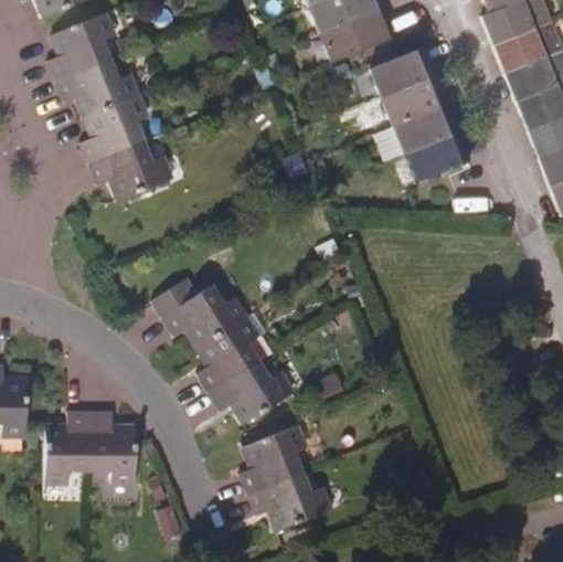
[(24,0),(39,0),(45,14),(83,0),(24,0)]
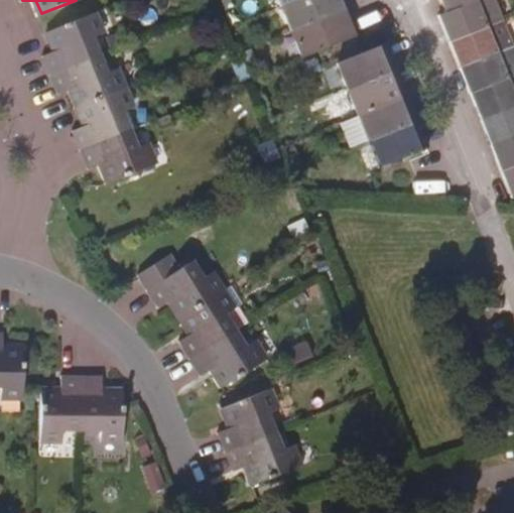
[(291,0),(281,4),(291,30),(348,7),(345,0),(291,0)]
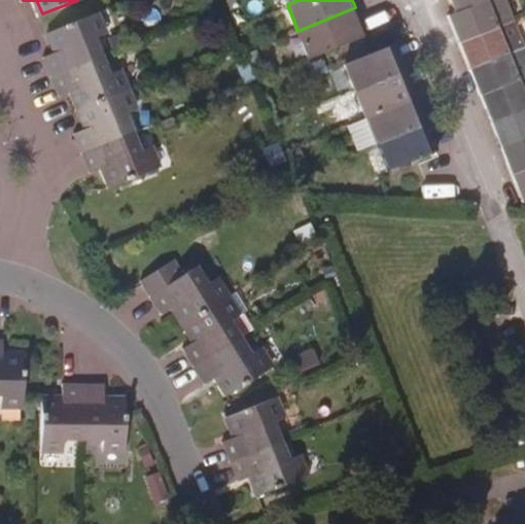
[(516,18),(509,0),(482,0),(456,10),(449,13),(460,40),(516,18)]
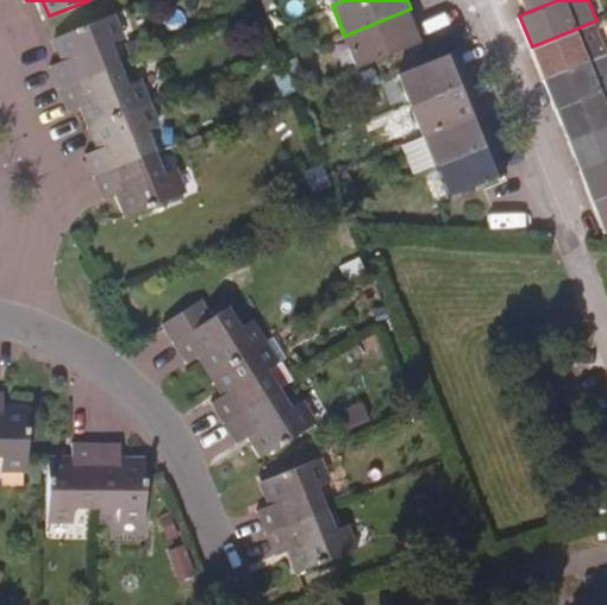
[(523,0),(527,12),(557,0),(523,0)]
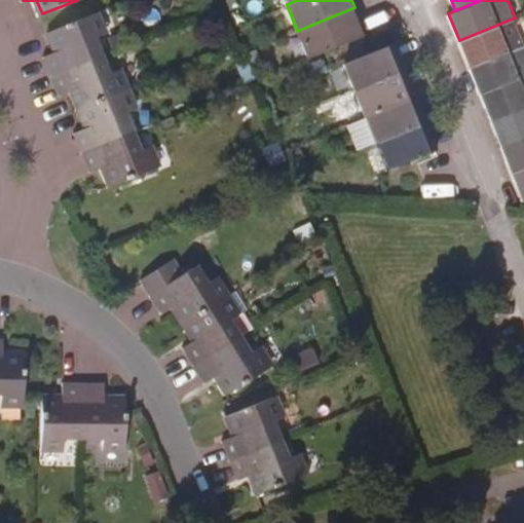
[(297,31),(308,58),(329,49),(366,33),(354,7),(297,31)]
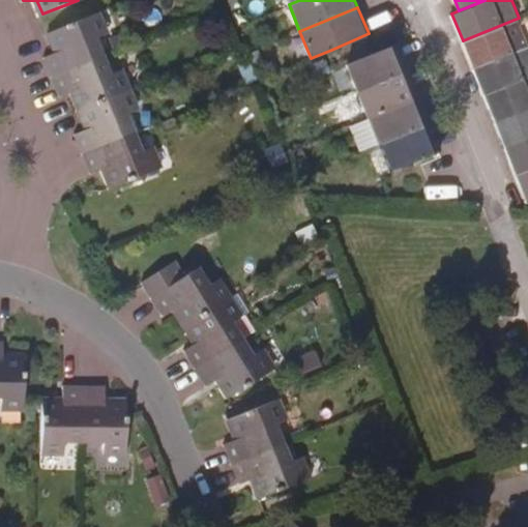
[(54,75),(105,55),(95,34),(105,30),(97,11),(50,30),(57,50),(54,51),(45,55),(54,75)]
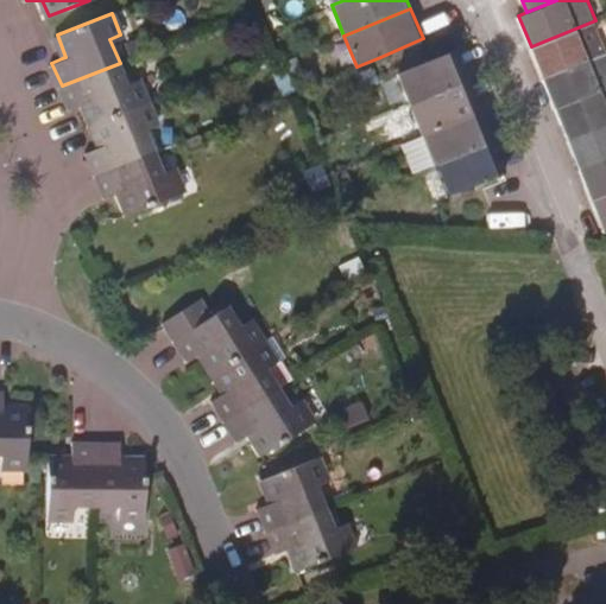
[(605,45),(595,20),(531,46),(543,77),(605,52),(605,45)]
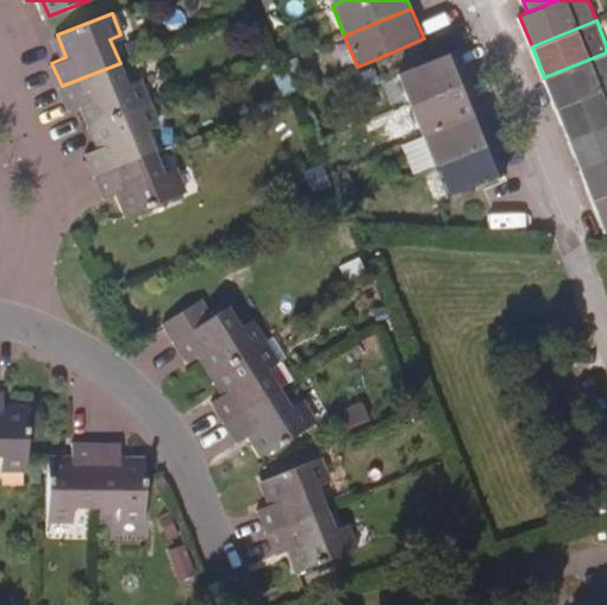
[(400,71),(413,104),(471,79),(458,48),(400,71)]
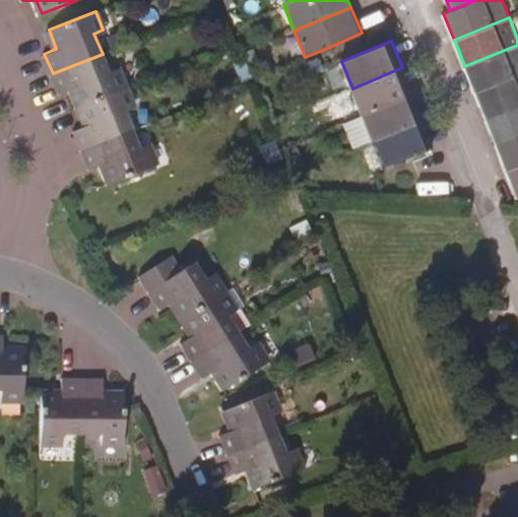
[(517,45),(464,66),(475,92),(517,75),(517,45)]
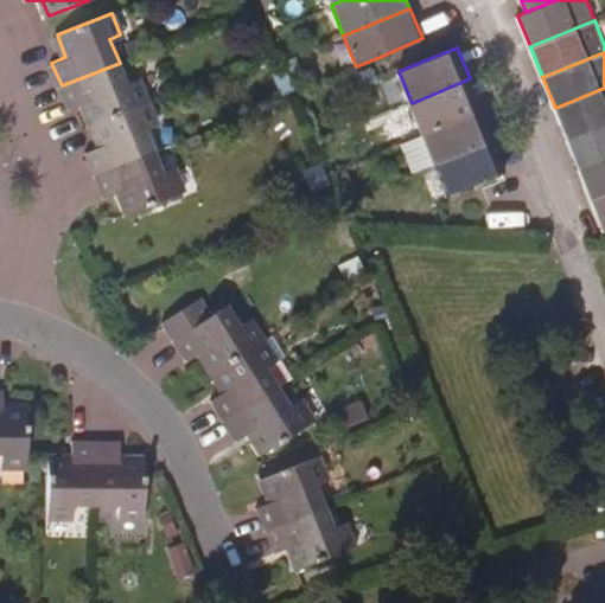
[(84,103),(94,124),(148,103),(139,81),(128,85),(120,63),(62,85),(70,108),(82,104),(84,103)]
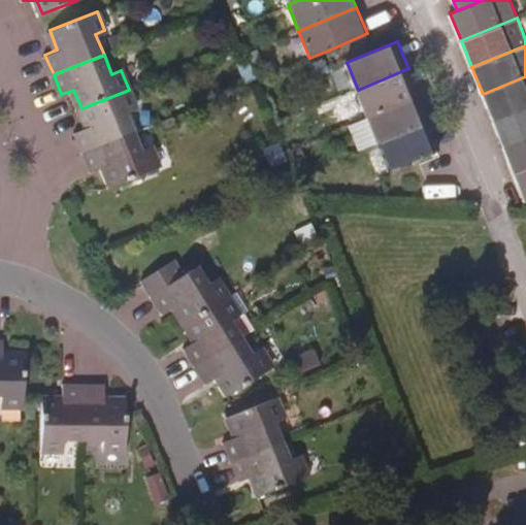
[(358,90),(368,116),(419,95),(408,68),(358,90)]
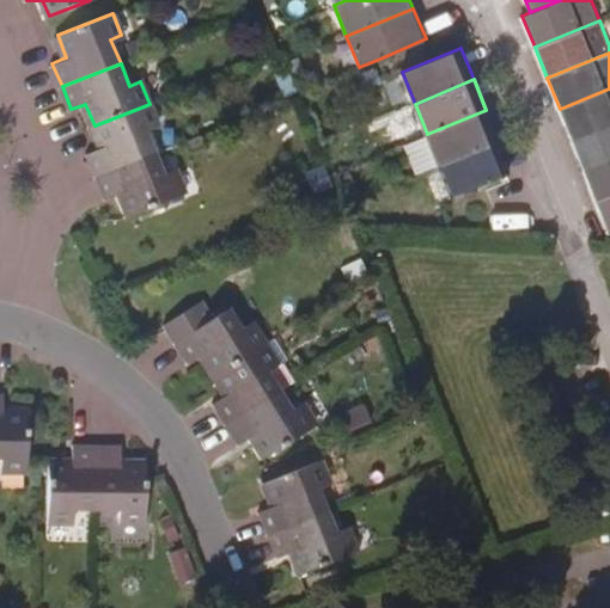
[(609,88),(560,109),(572,140),(609,123),(609,88)]
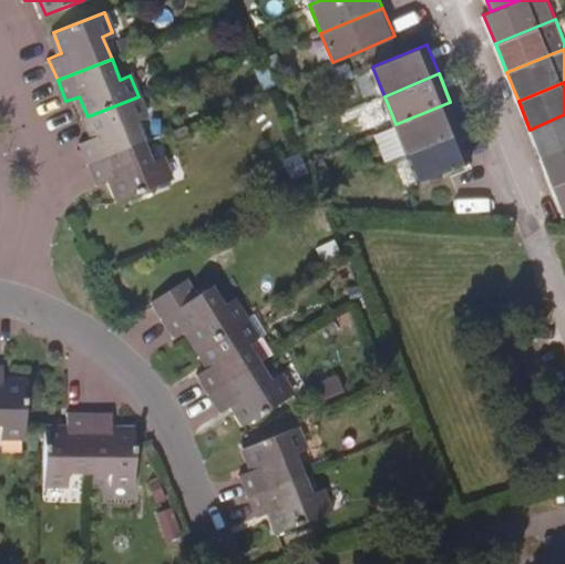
[(95,136),(92,139),(83,143),(92,163),(145,142),(136,121),(146,116),(139,96),(88,116),(95,136)]
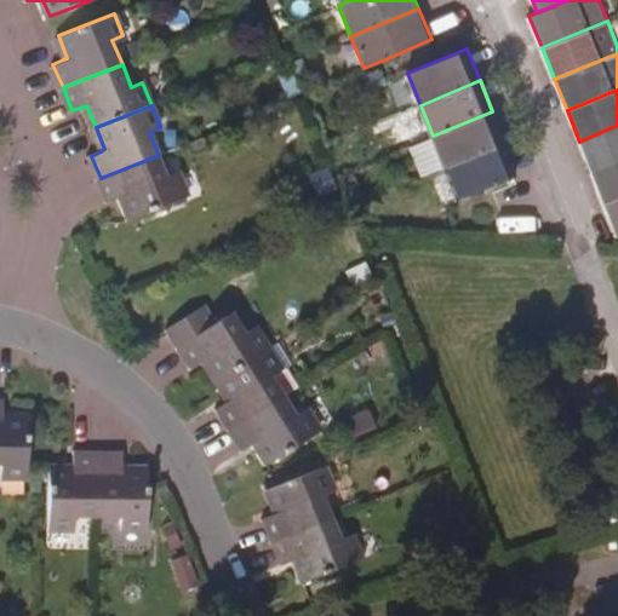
[(433,136),(445,166),(505,142),(492,111),(433,136)]
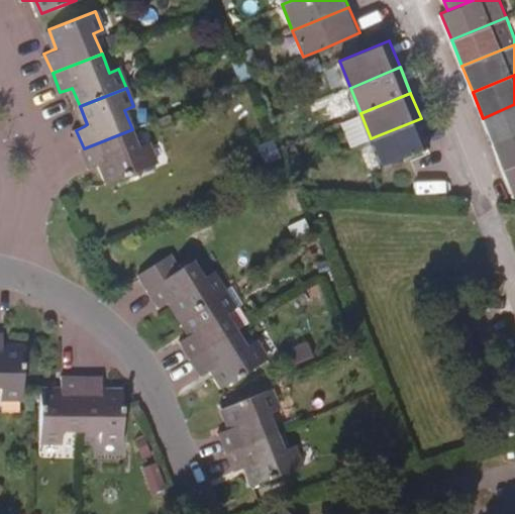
[(514,104),(483,118),(494,143),(514,134),(514,104)]
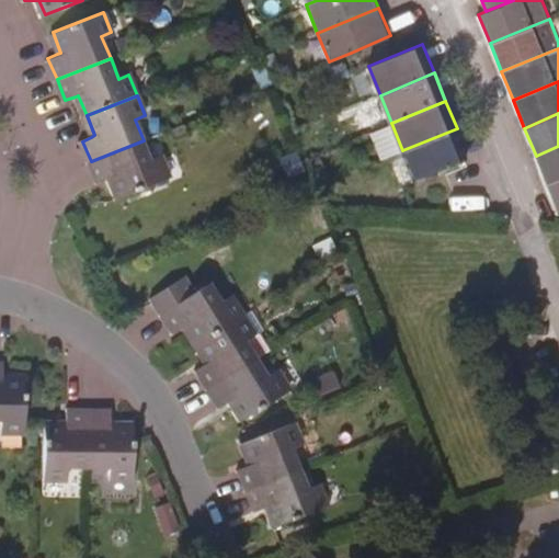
[(402,150),(414,180),(467,157),(457,128),(402,150)]
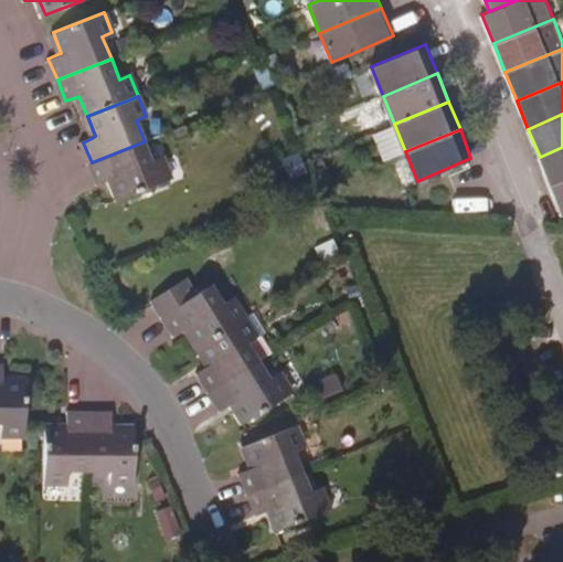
[(153,161),(145,141),(92,162),(99,183),(112,177),(120,198),(171,178),(163,158),(153,161)]
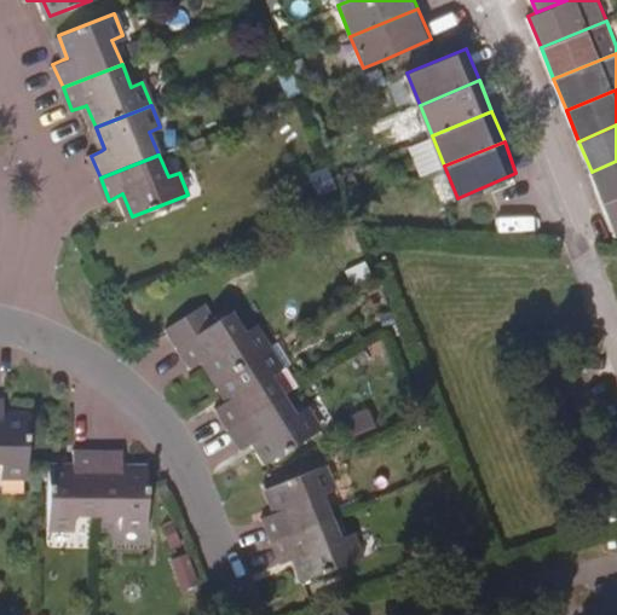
[(616,161),(592,172),(604,203),(616,197),(616,161)]
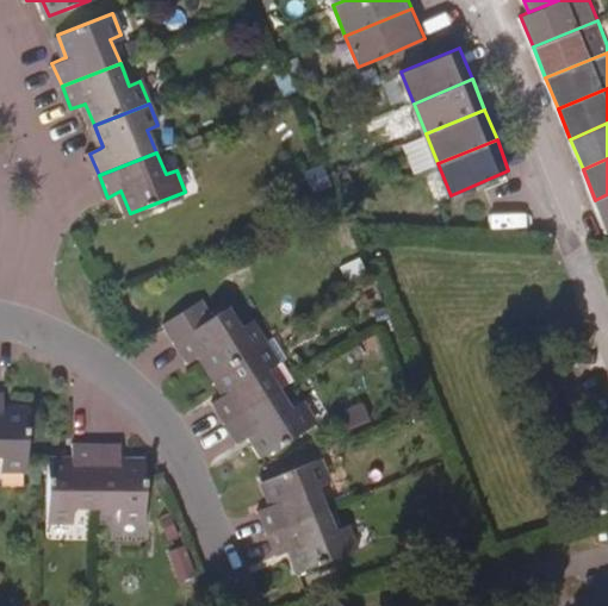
[(607,194),(595,200),(607,230),(607,194)]
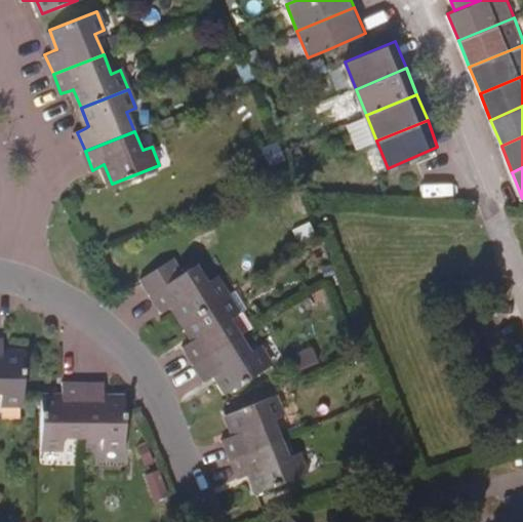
[(182,300),(191,318),(238,296),(229,278),(218,282),(210,264),(196,270),(191,258),(184,256),(154,271),(169,306),(182,300)]
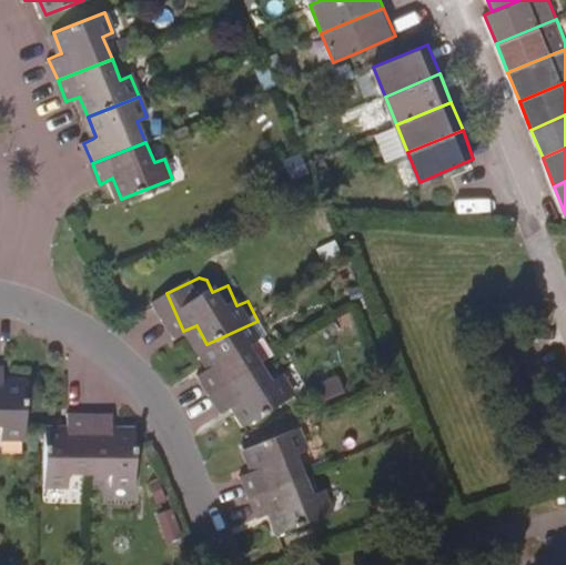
[(268,315),(258,321),(206,344),(216,364),(204,371),(214,391),(266,365),(281,360),(270,339),(276,335),(268,315)]
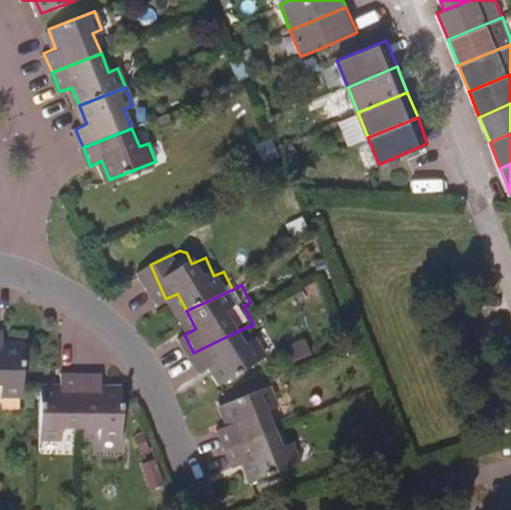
[(249,349),(240,330),(193,353),(201,371),(213,366),(222,383),(267,361),(259,344),(249,349)]
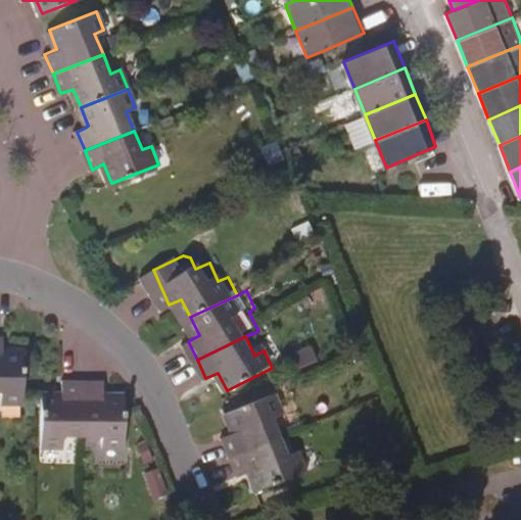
[(5,338),(0,337),(0,391),(4,392),(3,402),(25,402),(25,350),(5,350),(5,338)]
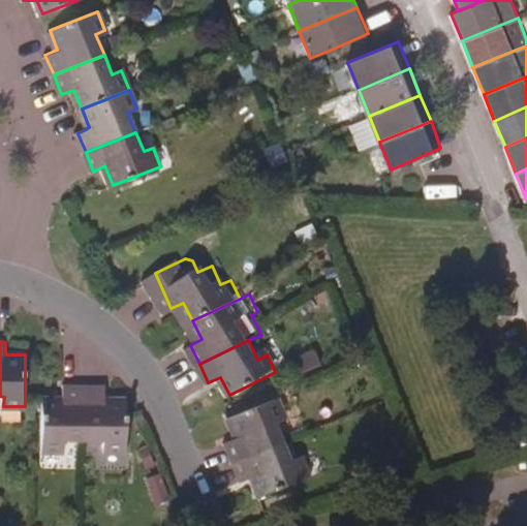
[(63,440),(84,441),(84,385),(63,385),(64,399),(42,399),(42,451),(62,451),(63,440)]
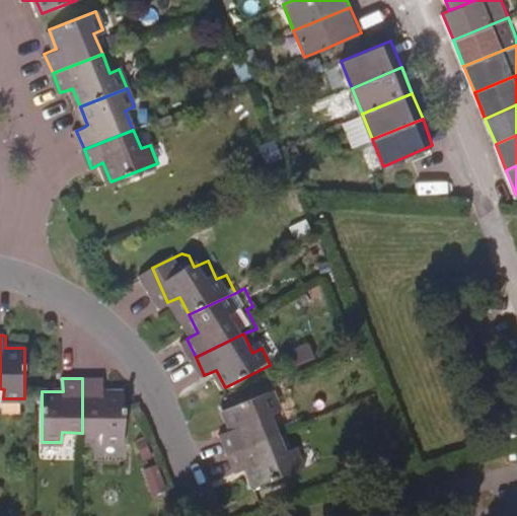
[(102,378),(82,378),(82,433),(102,433),(102,443),(122,443),(123,392),(103,391),(102,378)]
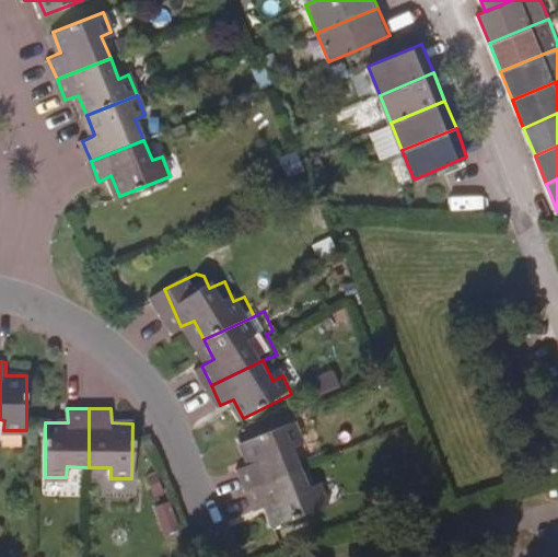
[(236,470),(244,490),(298,470),(290,449),(301,443),(293,422),(241,443),(250,464),(236,470)]
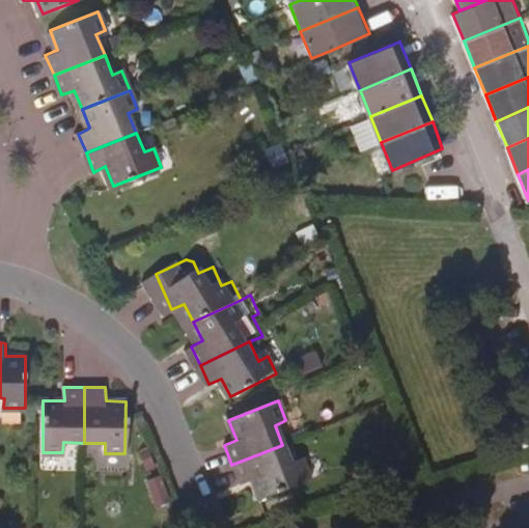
[(290,464),(282,445),(231,465),(240,483),(252,479),(260,497),(309,478),(301,460),(290,464)]
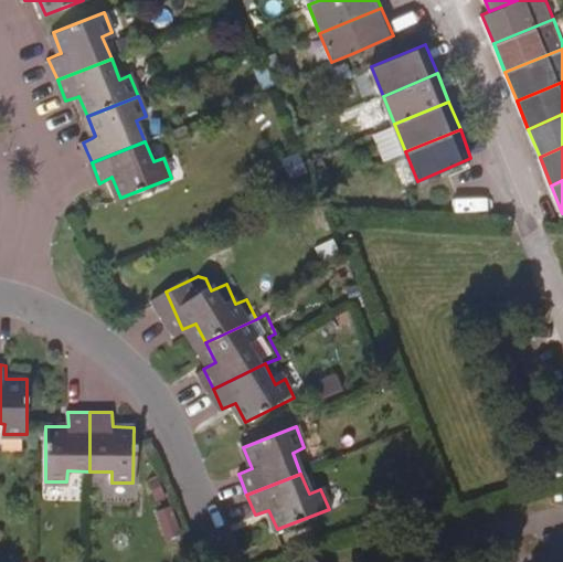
All buildings are outlined.
